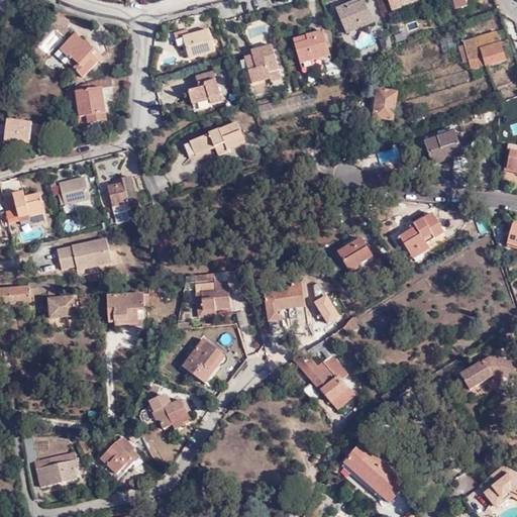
[(364,0),(358,0),(347,5),(349,10),(366,3),(364,0)]
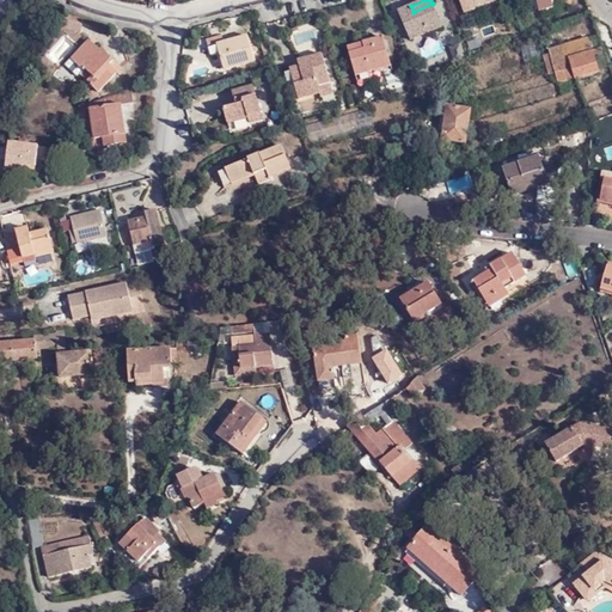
[(459,0),(464,12),(479,7),(476,0),(459,0)]
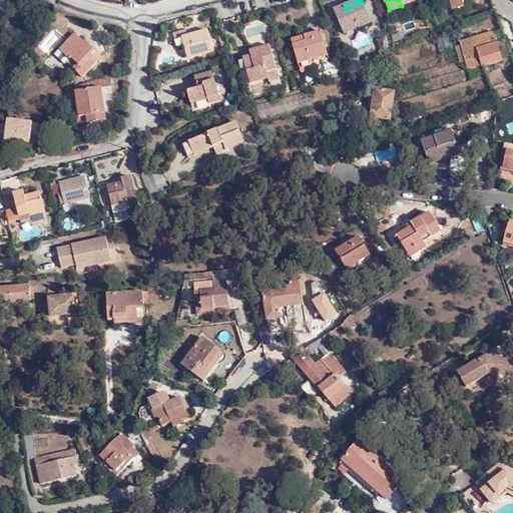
[(333,10),(343,33),(371,21),(363,3),(347,10),(345,5),(333,10)]
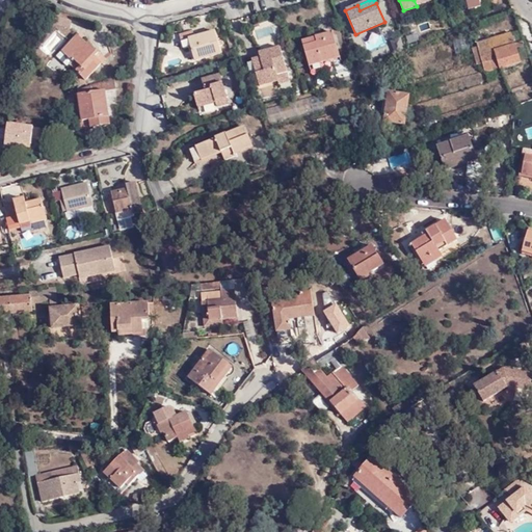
[(57,25),(71,27),(73,16),(59,12),(57,25)]
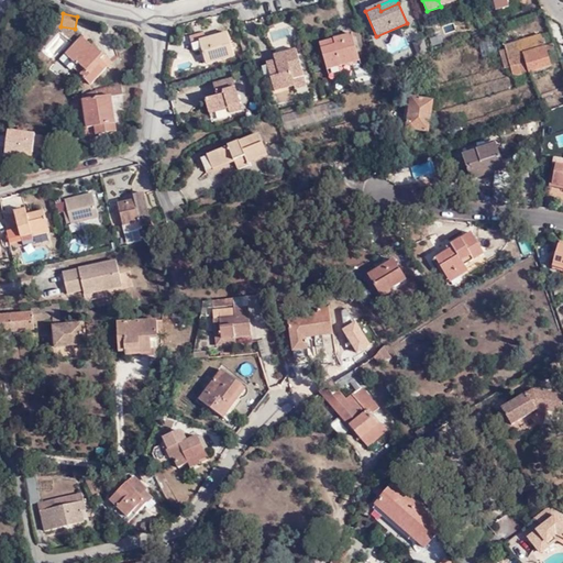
[(58,32),(44,50),(55,58),(69,42),(58,32)]
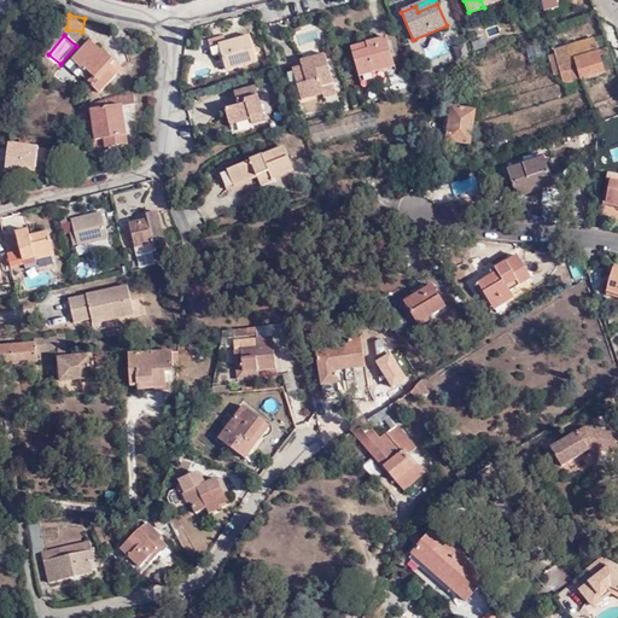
[(222,36),(207,40),(211,57),(220,54),(225,70),(256,62),(249,36),(238,40),(228,42),(225,44),(222,36)]
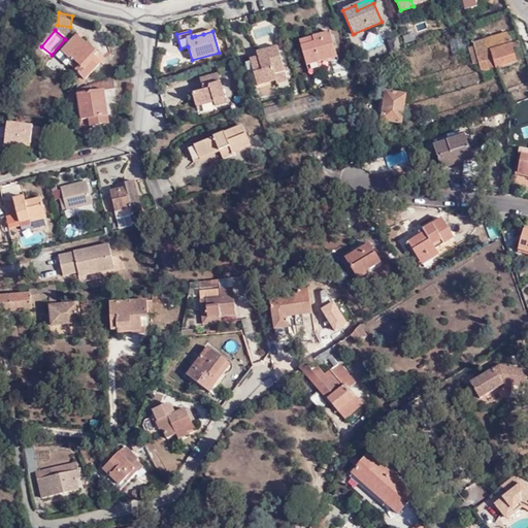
[(302,45),(307,65),(337,57),(330,32),(314,36),(315,42),(302,45)]
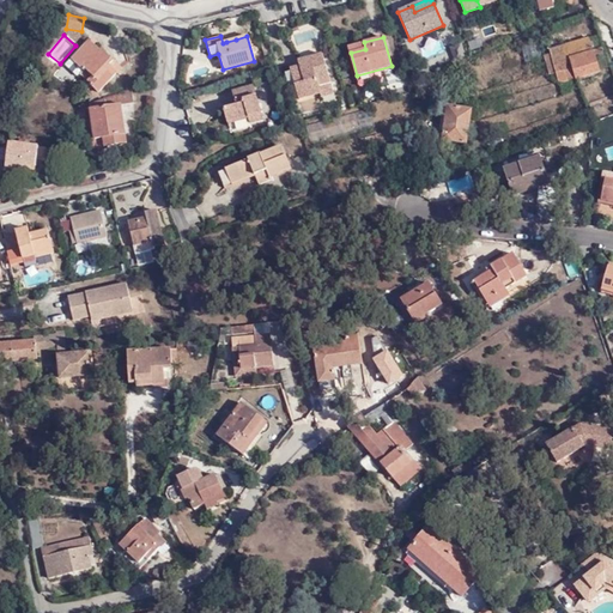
[(588,40),(548,50),(550,56),(544,58),(547,76),(554,74),(558,84),(599,73),(595,59),(604,56),(602,49),(593,52),(588,40)]
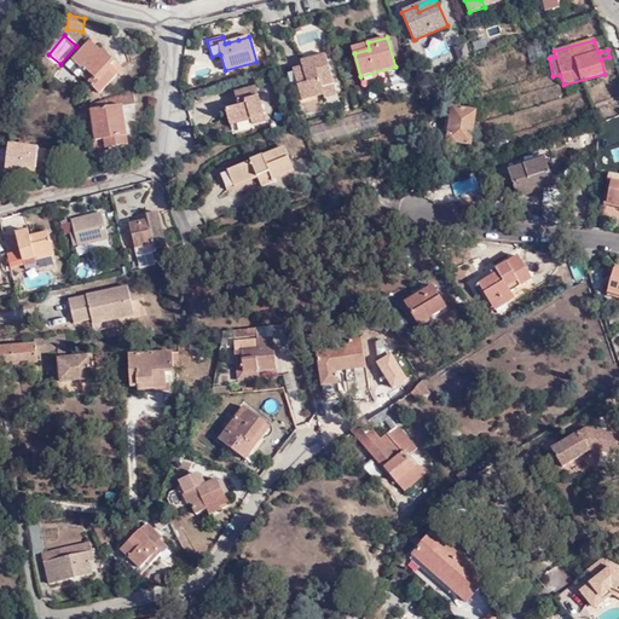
[(88,41),(71,59),(84,71),(80,75),(92,86),(87,92),(93,98),(119,74),(110,65),(114,62),(102,50),(99,52),(88,41)]
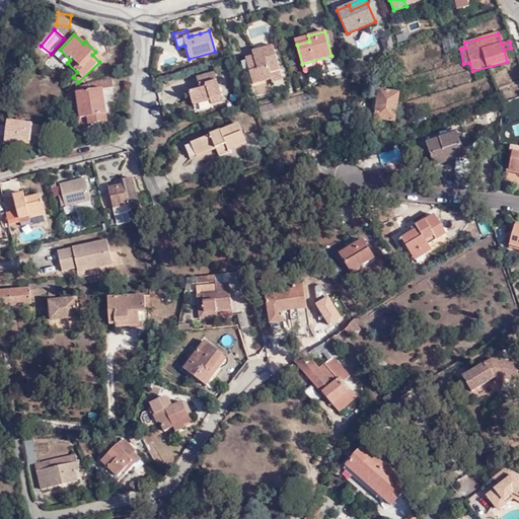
[(295,40),(297,45),(309,42),(308,35),(295,40)]
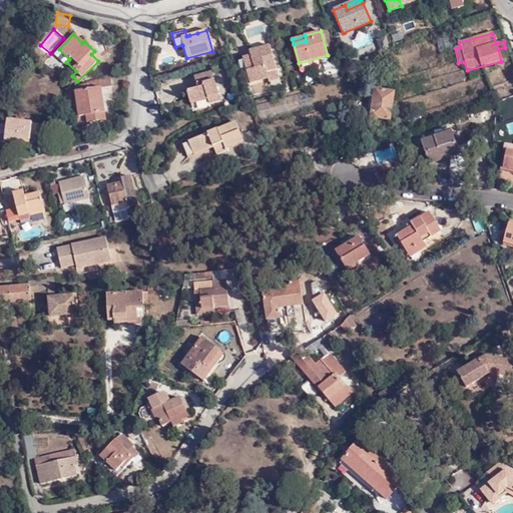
[(270,44),(248,51),(250,55),(254,68),(246,70),(250,83),(268,77),(269,80),(280,77),(270,44)]
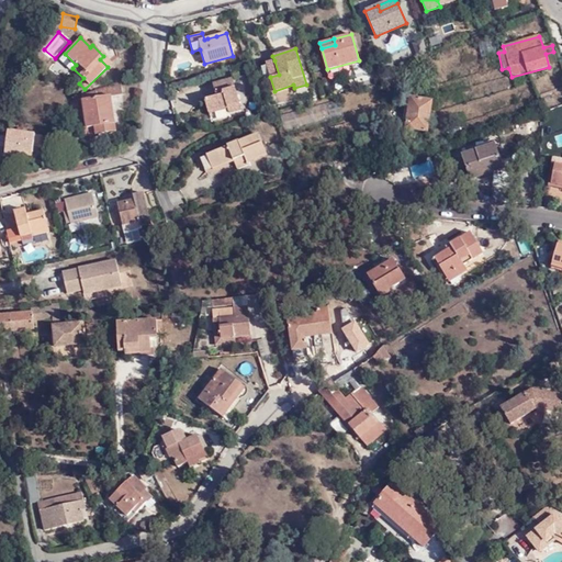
[(270,77),(279,75),(274,60),(266,63),(270,77)]
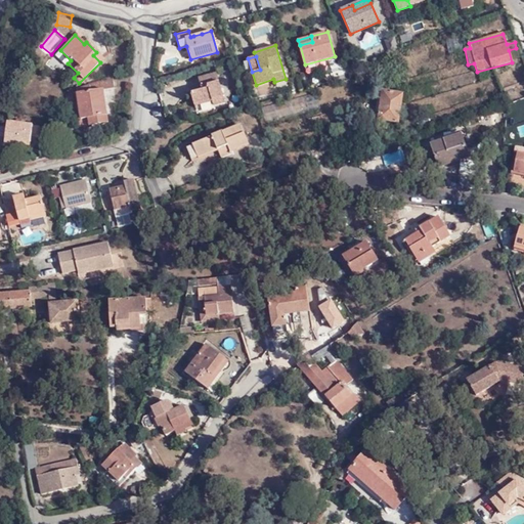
[(346,62),(333,64),(334,73),(347,72),(346,62)]
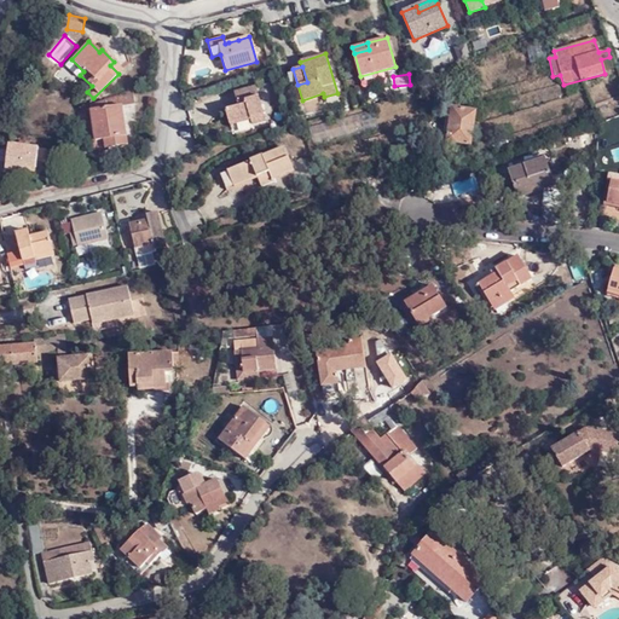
[(129,85),(92,103),(93,111),(99,150),(128,145),(122,106),(133,105),(129,85)]
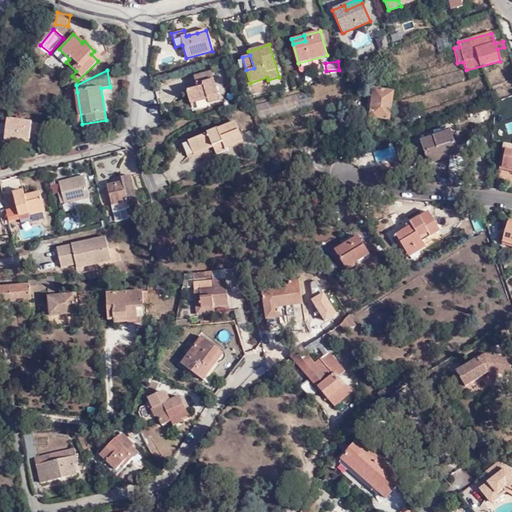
[(190,89),(191,92),(187,93),(190,103),(207,99),(208,102),(220,99),(212,71),(194,76),(197,88),(190,89)]
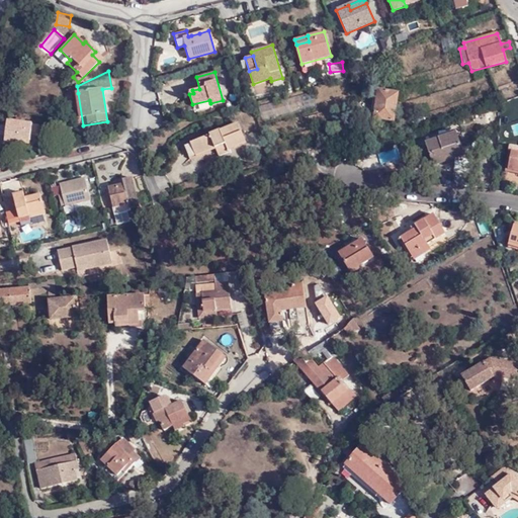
[(399,93),(377,90),(373,113),(383,115),(382,118),(395,120),(399,93)]
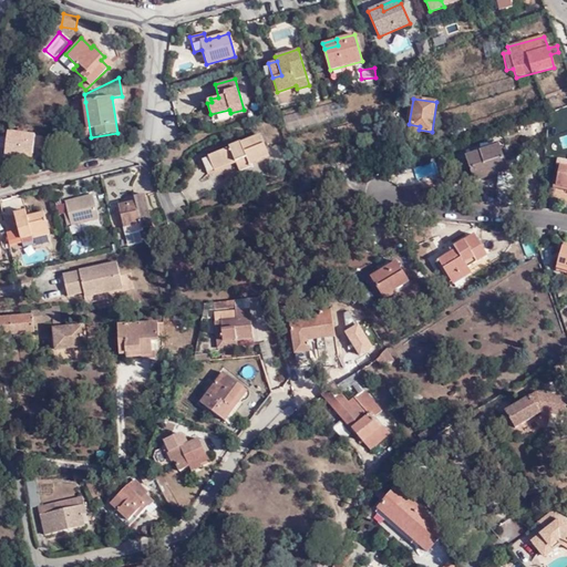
[(91,137),(85,102),(80,102),(85,138),(91,137)]
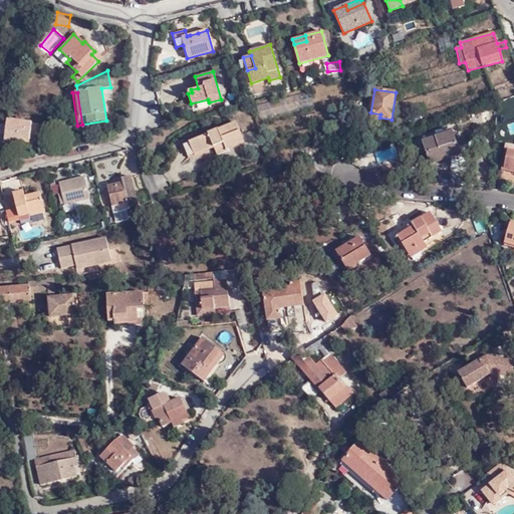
[(481,109),(486,124),(493,121),(488,107),(481,109)]
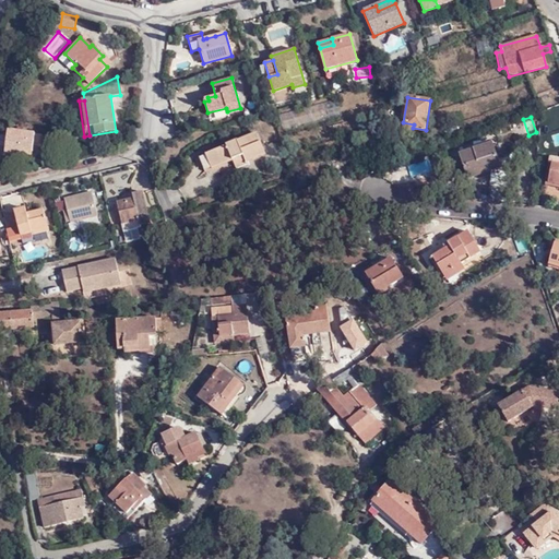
[(39,145),(42,133),(8,129),(3,156),(18,158),(18,150),(31,151),(32,145),(39,145)]
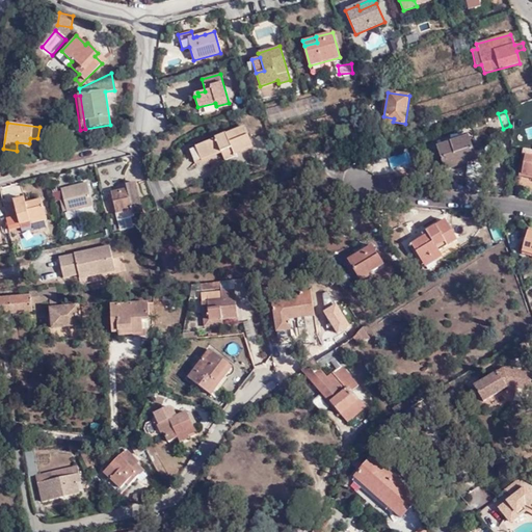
[(251,148),(244,128),(195,148),(201,162),(221,154),(224,161),(235,157),(234,154),(251,148)]
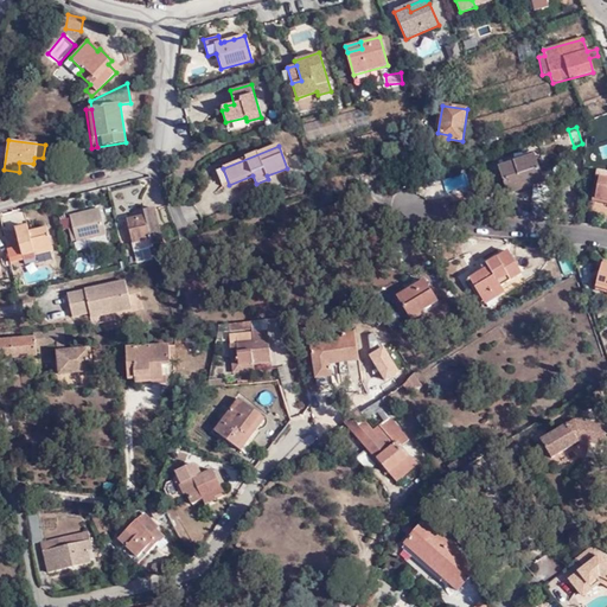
[(543,179),(535,154),(498,167),(509,195),(534,186),(531,183),(543,179)]
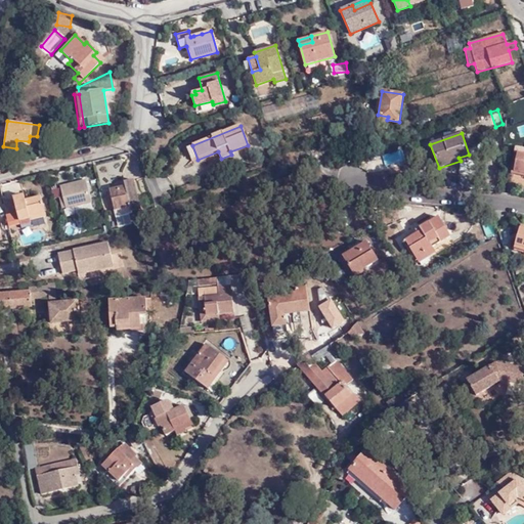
[(406,162),(404,149),(379,153),(381,166),(406,162)]
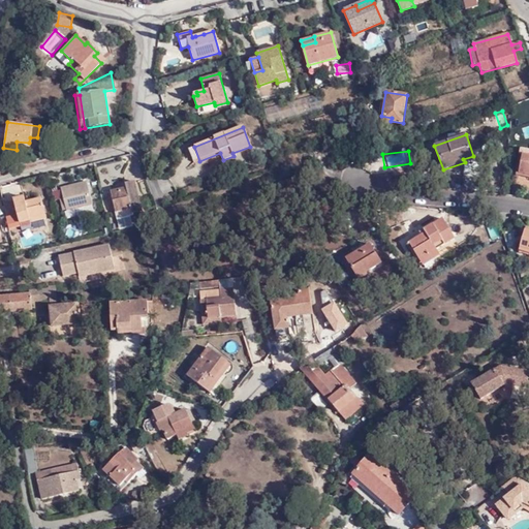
[(528,155),(521,154),(518,174),(528,175),(528,155)]
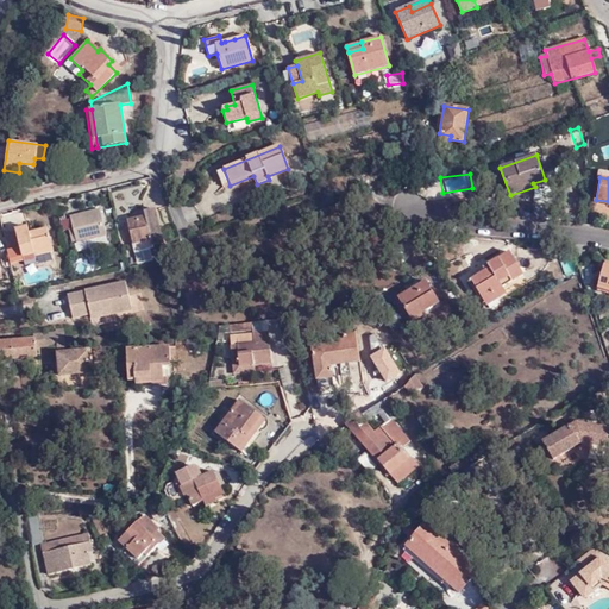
[(129,225),(135,245),(152,242),(154,245),(164,243),(155,208),(145,211),(148,220),(129,225)]
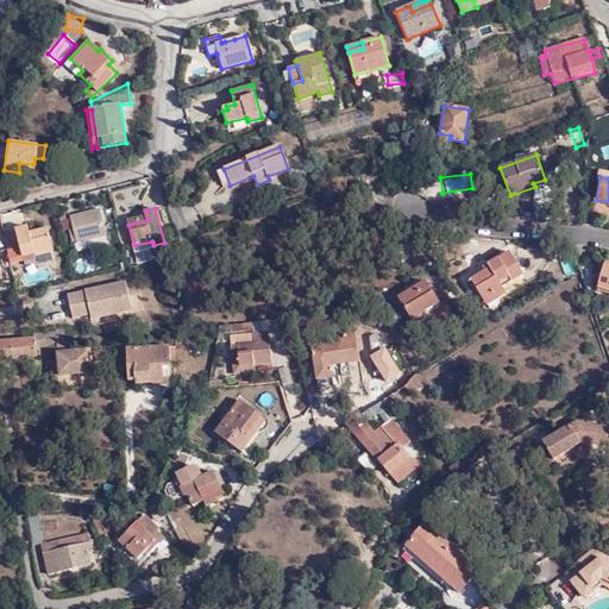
[(108,246),(99,211),(69,217),(75,244),(87,242),(89,250),(108,246)]
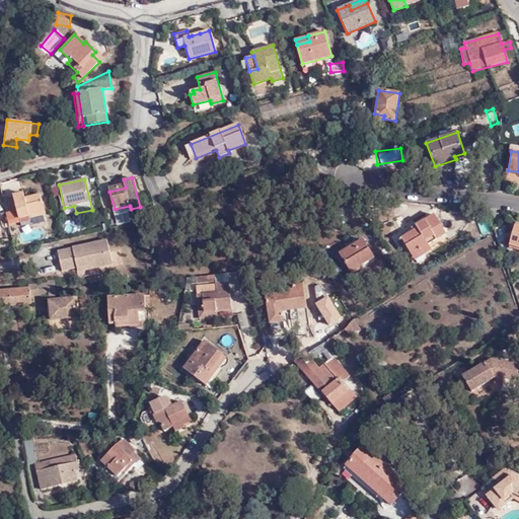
[(12,196),(13,198),(16,211),(5,213),(8,224),(18,222),(19,225),(29,223),(28,216),(44,213),(40,195),(24,199),(23,193),(12,196)]
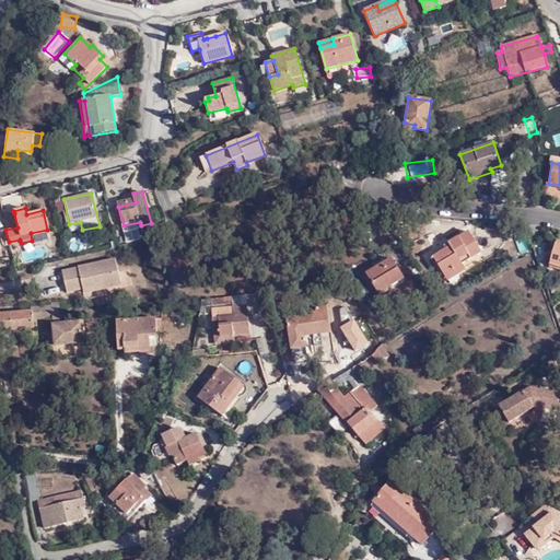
[(18,228),(14,213),(3,217),(6,230),(18,228)]
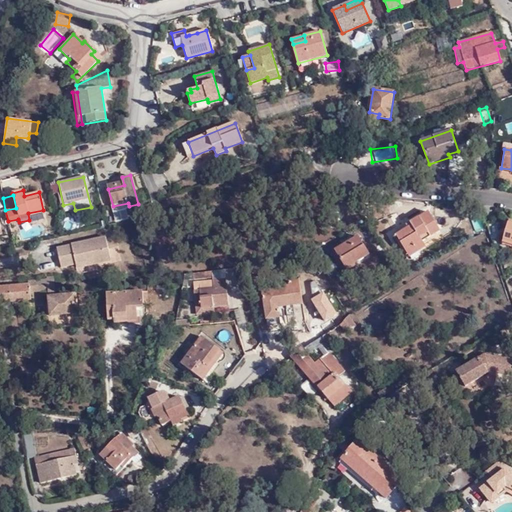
[(128,203),(113,206),(114,213),(130,209),(129,206),(128,203)]
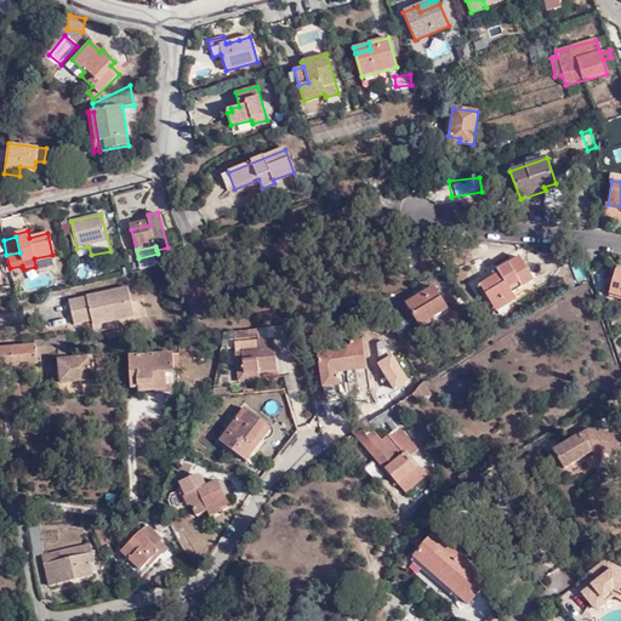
[(480,284),(491,307),(500,301),(503,308),(517,300),(512,292),(534,280),(519,256),(496,269),(499,273),(480,284)]
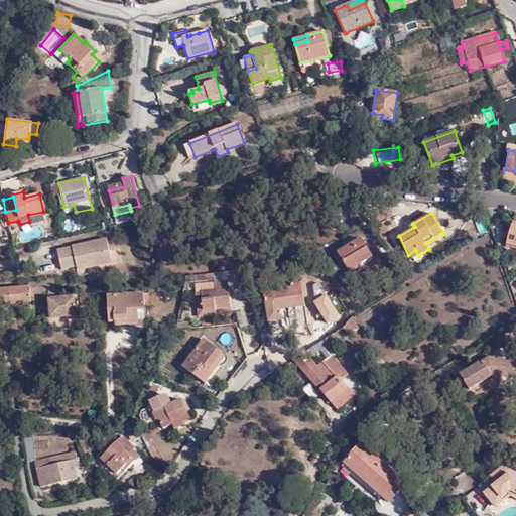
[(490,221),(494,238),(494,239),(507,237),(504,221),(490,221)]
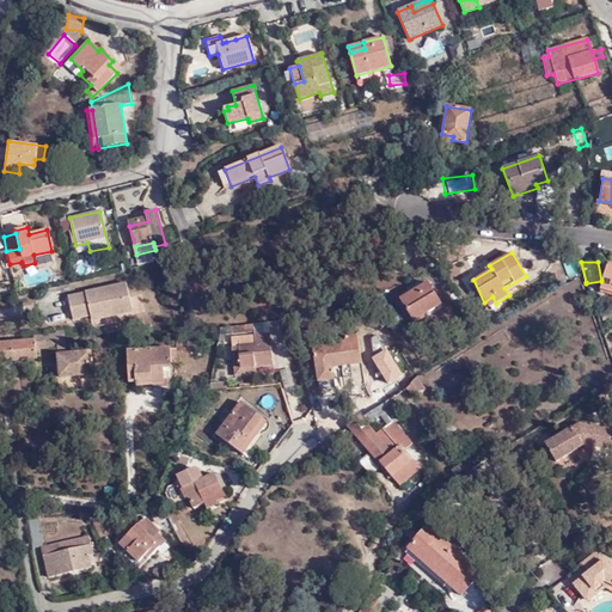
[(611,267),(607,265),(600,289),(611,293),(611,267)]
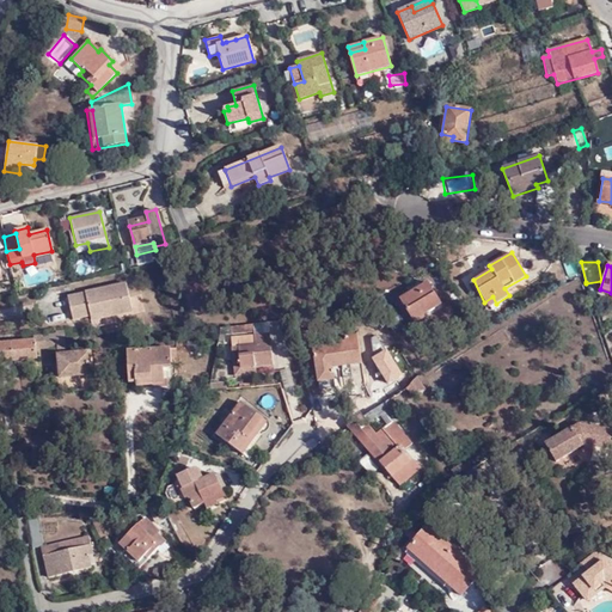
[(430,282),(403,299),(416,319),(442,303),(430,282)]
